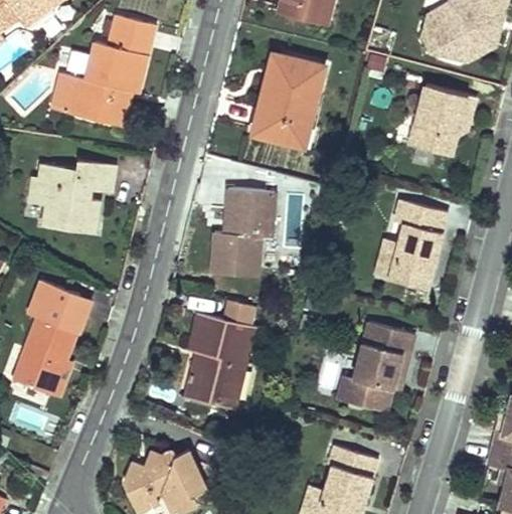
[(41,0),(47,7),(57,0),(0,0),(0,23),(4,28),(16,19),(39,0),(41,0)]
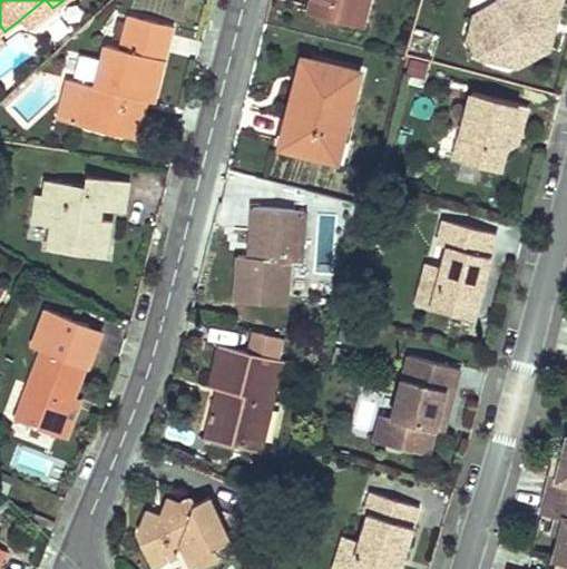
[(52,8),(46,0),(44,0),(18,21),(25,30),(52,8)]
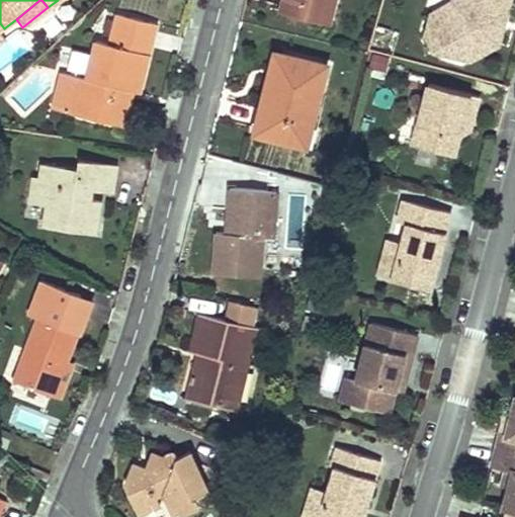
[(281,0),(278,14),(315,23),(320,0),(281,0)]
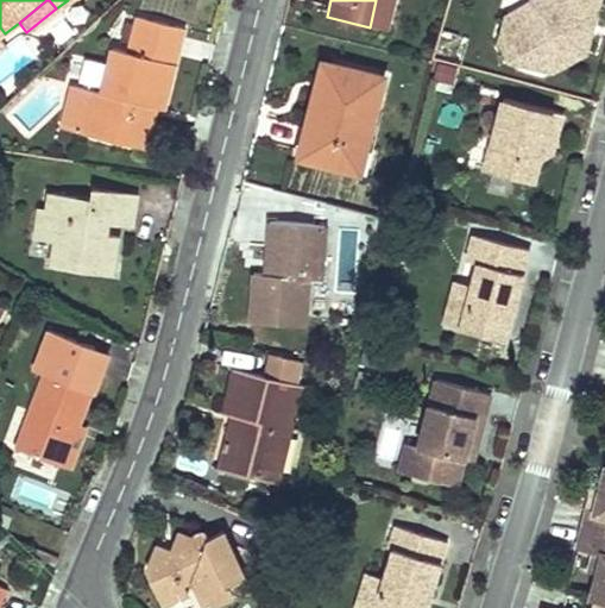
[(389,0),(376,0),(370,27),(382,31),(389,0)]
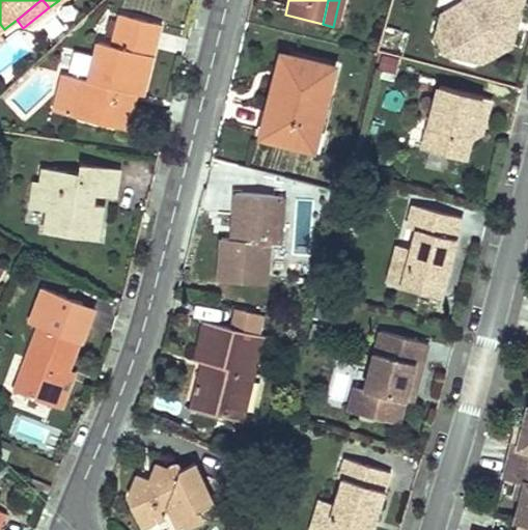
[(468,0),(467,5),(439,22),(435,36),(444,53),(456,45),(465,59),(483,48),(490,57),(509,46),(510,40),(503,28),(505,20),(516,22),(521,0),(468,0)]
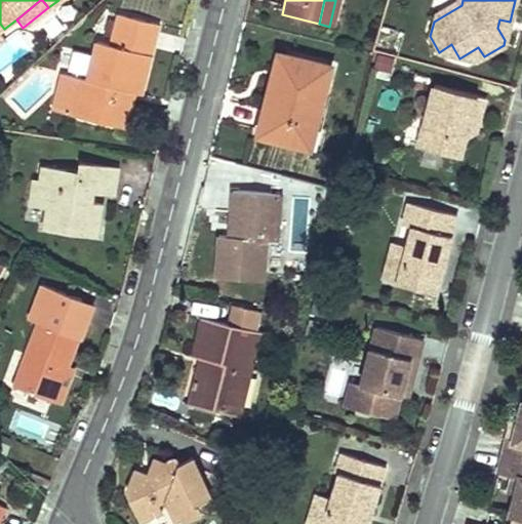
[(137,94),(153,25),(116,16),(110,46),(93,42),(84,81),(79,80),(58,75),(50,111),(71,116),(114,125),(119,98),(113,97),(115,89),(130,92),(137,94)]
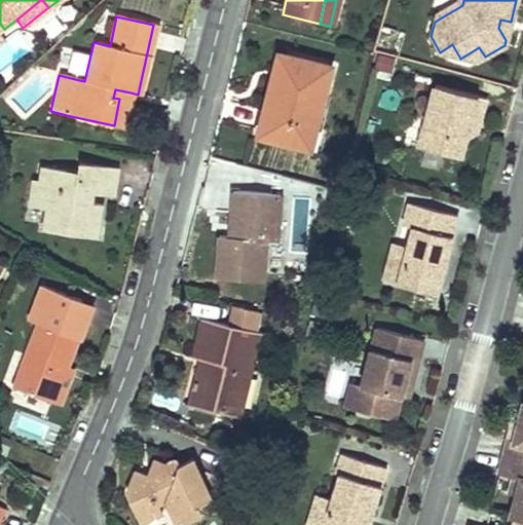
[(511,22),(500,20),(498,28),(506,40),(511,22)]
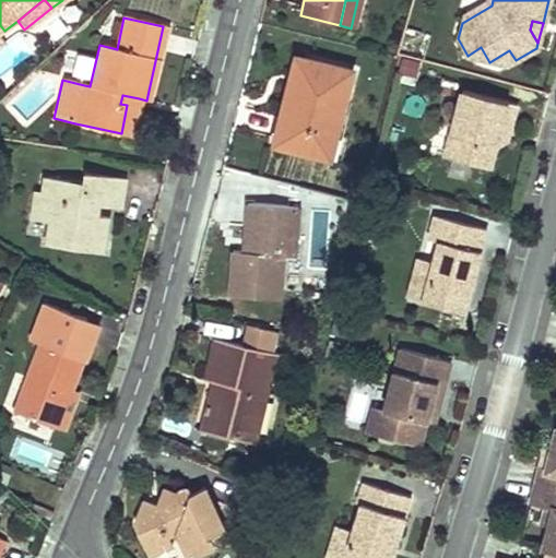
[(468,56),(489,62),(481,47),(468,56)]
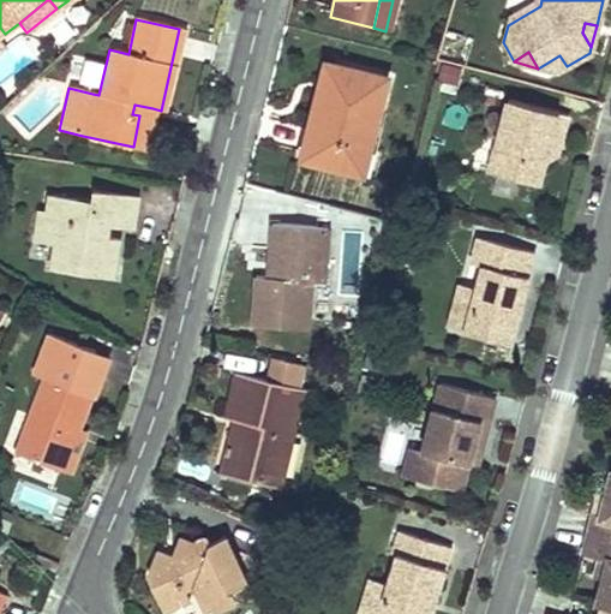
[(559,55),(538,69),(555,73),(567,66),(559,55)]
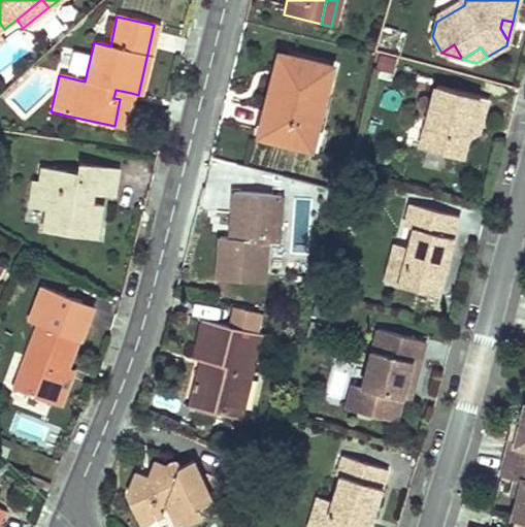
[(271,107),(285,56),(277,54),(264,105),(271,107)]
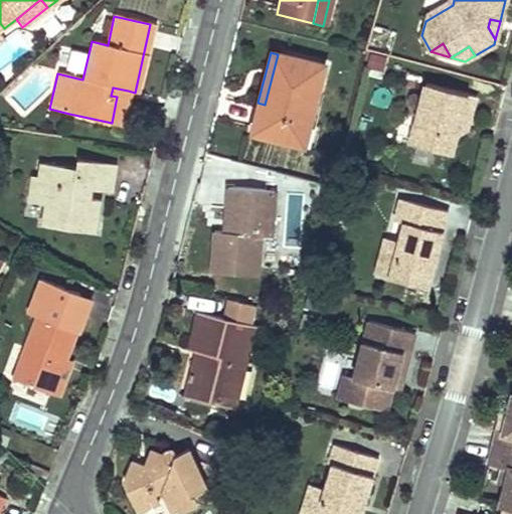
[(306,128),(322,66),(278,54),(265,105),(258,103),(249,134),(293,145),(298,126),(306,128)]
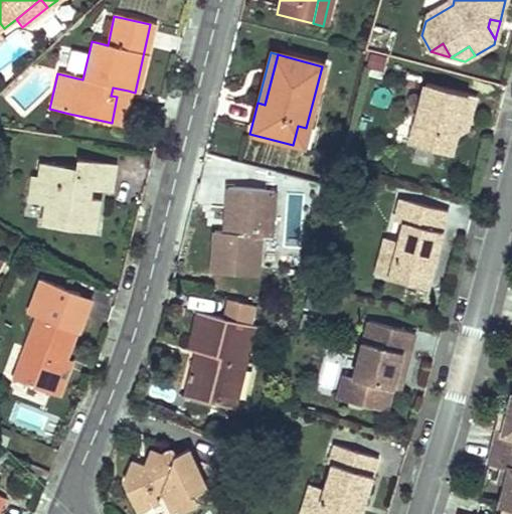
[(474,97),(423,83),(407,145),(450,155),(457,127),(461,113),(469,116),(474,97)]
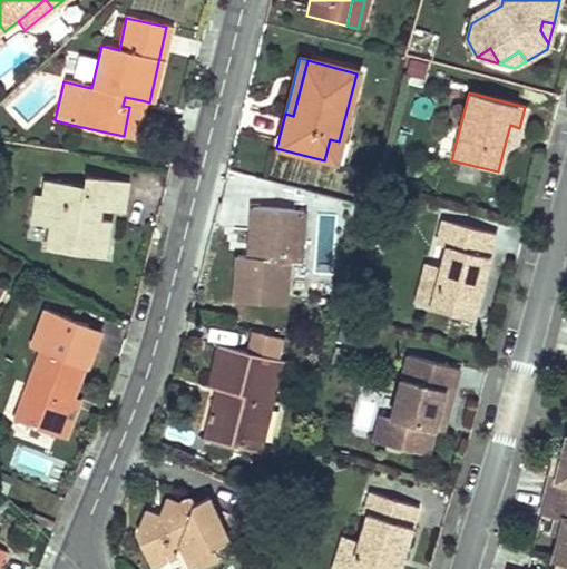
[(133,138),(142,100),(125,97),(123,106),(129,107),(124,136),(133,138)]
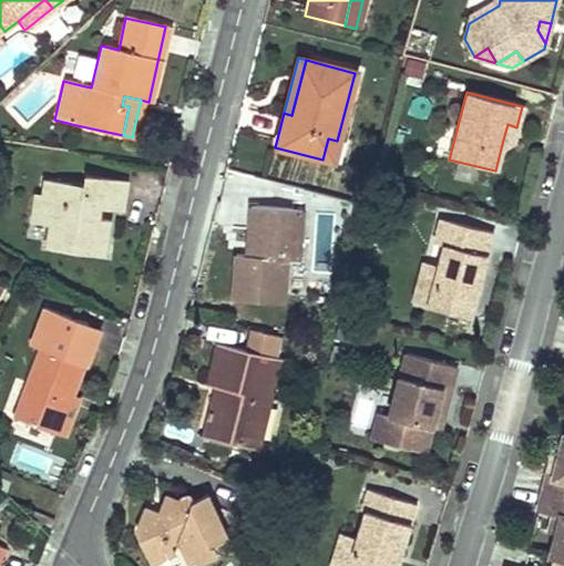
[(516,127),(508,124),(503,140),(512,142),(516,127)]
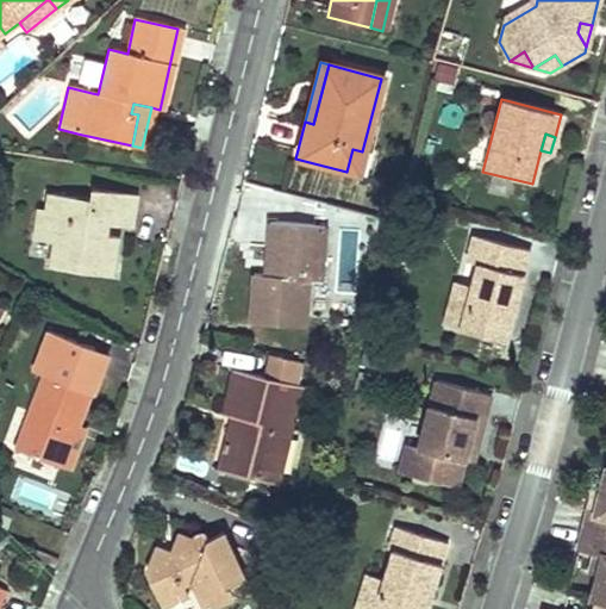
[(362,151),(353,149),(347,172),(356,174),(362,151)]
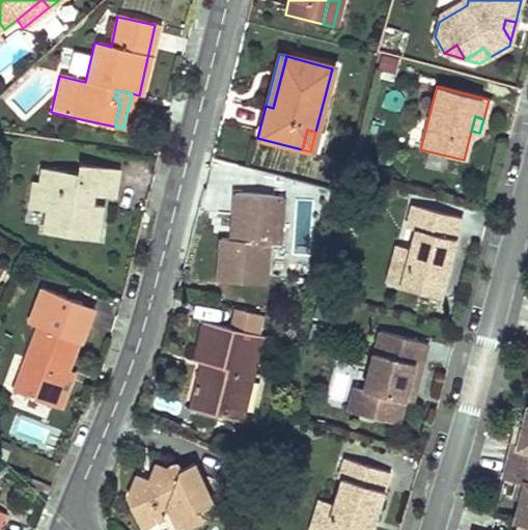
[(88,195),(112,198),(115,171),(78,166),(77,175),(38,170),(36,186),(34,207),(45,210),(42,232),(61,234),(61,231),(75,233),(74,236),(98,240),(102,207),(87,205),(88,195)]
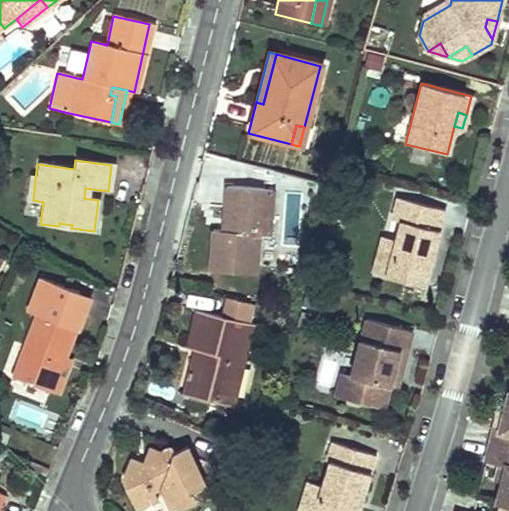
[(33,200),(35,179),(28,178),(25,199),(33,200)]
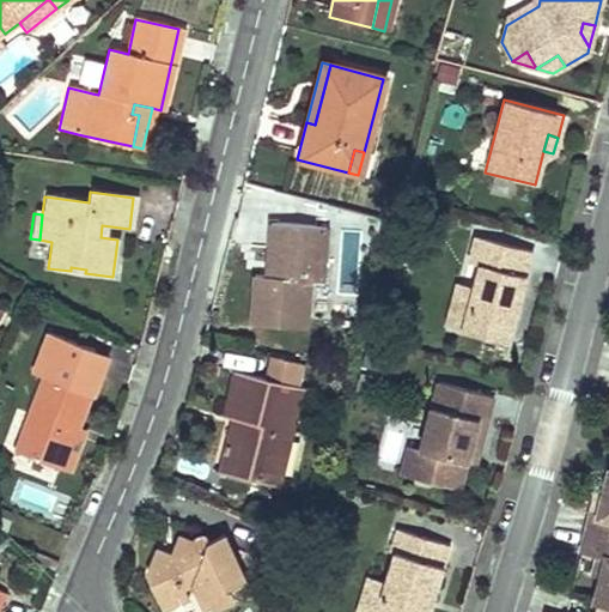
[(320,280),(323,229),(268,225),(267,244),(276,246),(274,278),(265,278),(253,277),(249,325),(304,328),(308,280),(320,280)]
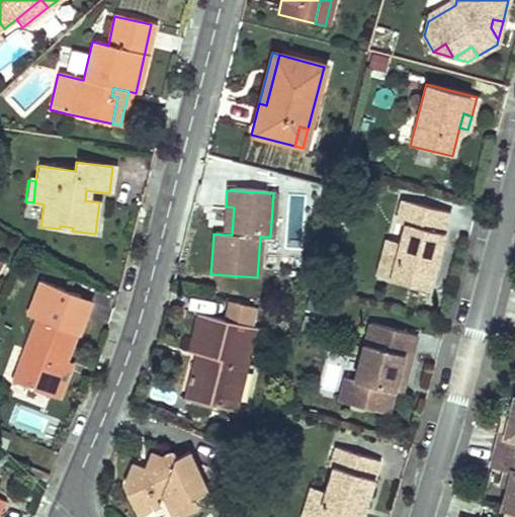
[(448,212),(401,199),(395,222),(405,224),(400,244),(390,279),(428,289),(448,212)]
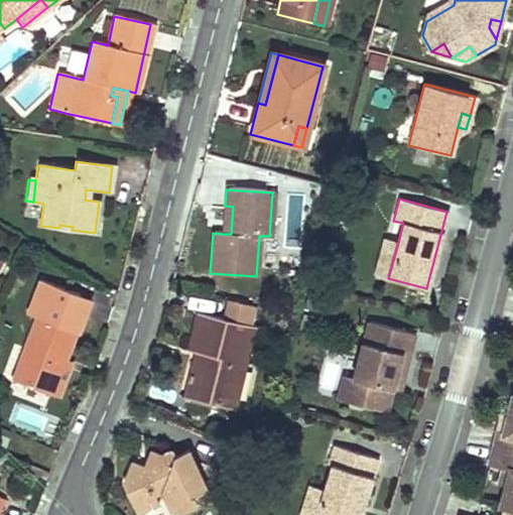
[(233,207),(225,206),(223,234),(231,234),(233,207)]
